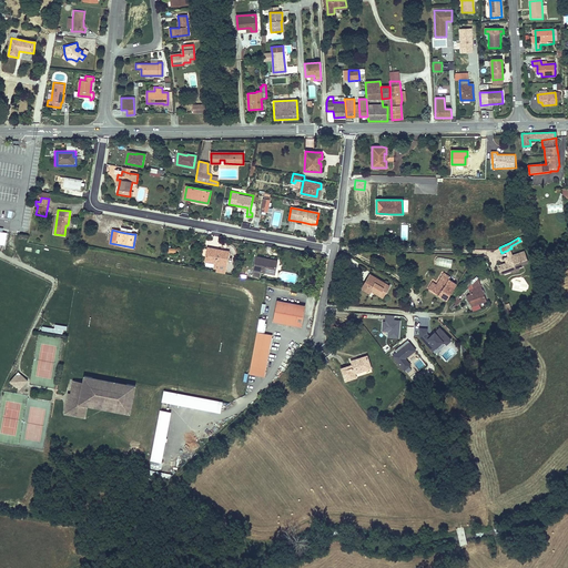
[(208,249),(203,247),(202,253),(203,255),(206,256),(205,261),(215,263),(219,263),(217,269),(216,273),(224,274),(226,264),(229,252),(208,247),(208,249)]
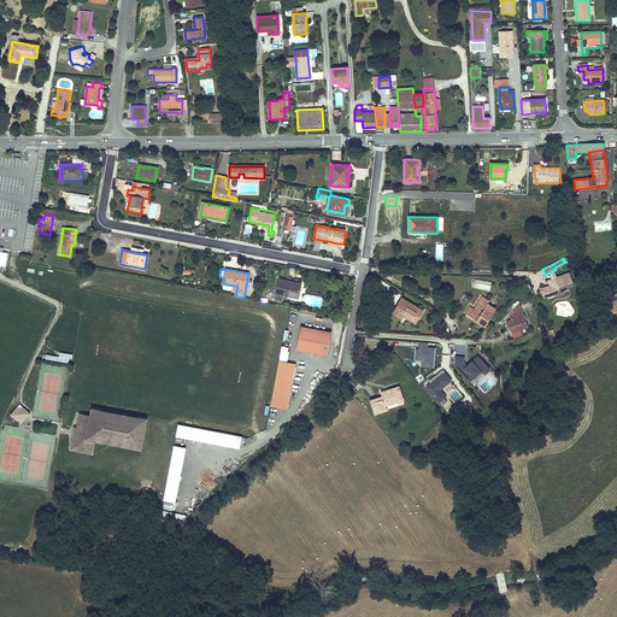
[(556,277),(552,278),(553,282),(551,286),(550,286),(542,288),(541,291),(544,297),(546,298),(554,294),(554,293),(559,292),(559,291),(563,289),(563,291),(568,288),(568,287),(574,285),(569,272),(556,277)]
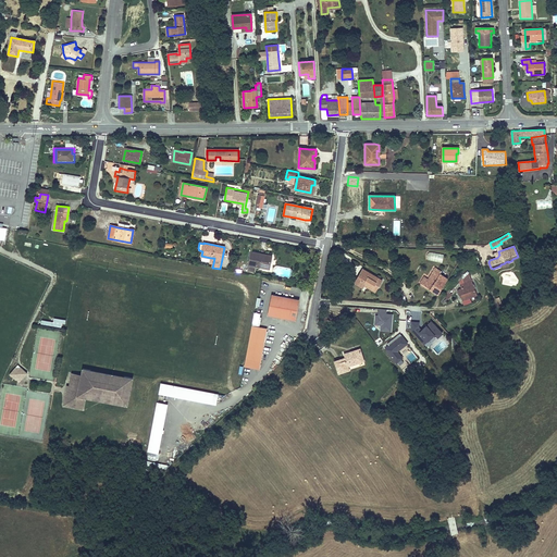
[(443,263),(445,255),(426,250),(424,254),(423,257),(424,260),(443,263)]
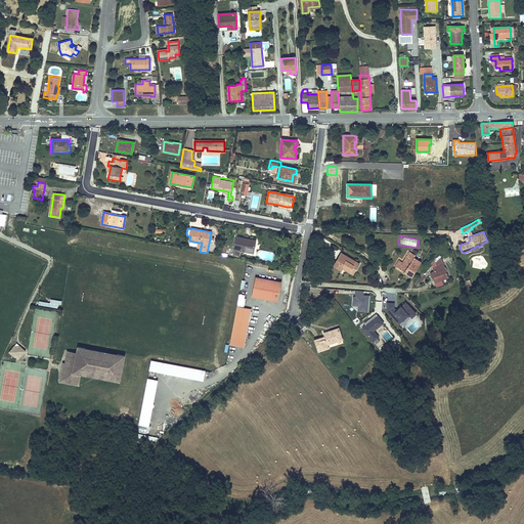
[(236,237),(233,254),(239,256),(241,251),(253,253),(255,241),(236,237)]
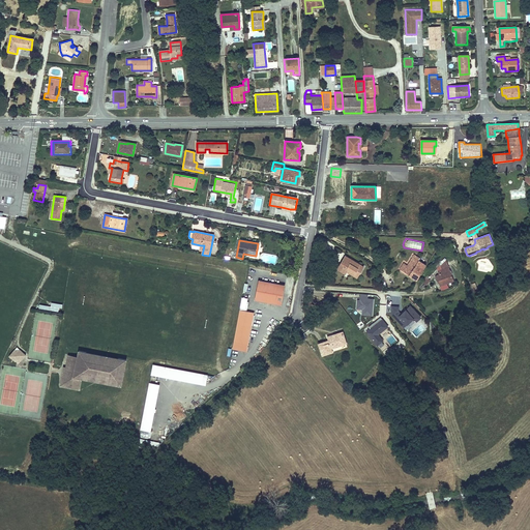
[(412,276),(417,280),(425,265),(418,261),(419,258),(414,255),(408,266),(404,263),(400,269),(412,276)]
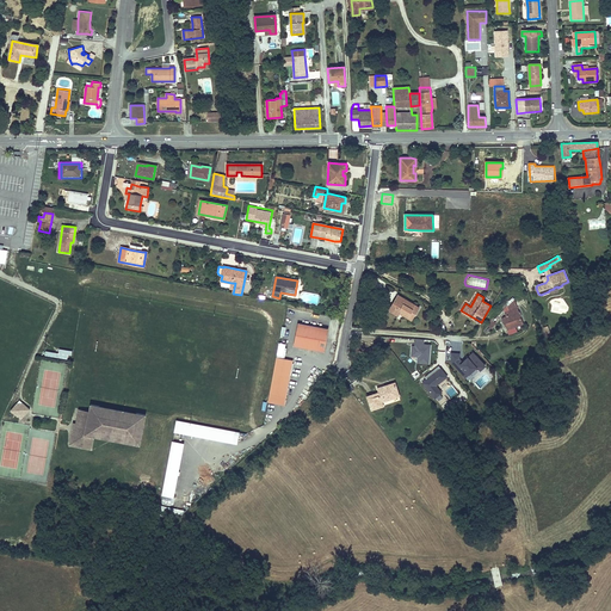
[(397,295),(390,308),(394,310),(393,313),(399,315),(400,313),(401,310),(402,312),(413,318),(419,308),(397,295)]
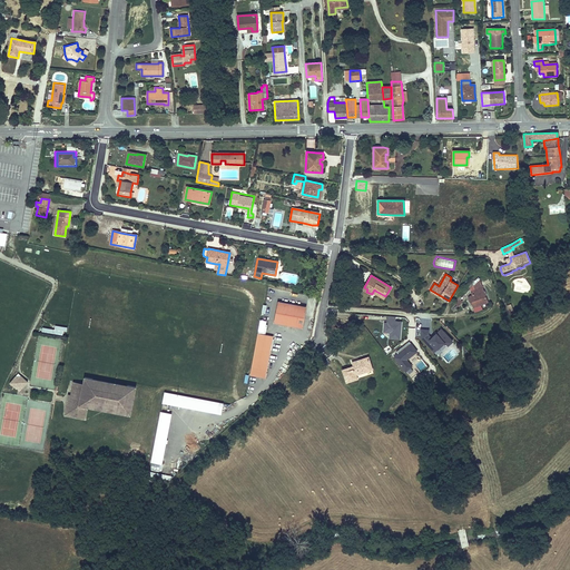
[(475,294),(469,296),(473,307),(488,302),(482,286),(477,288),(477,290),(474,291),(475,294)]
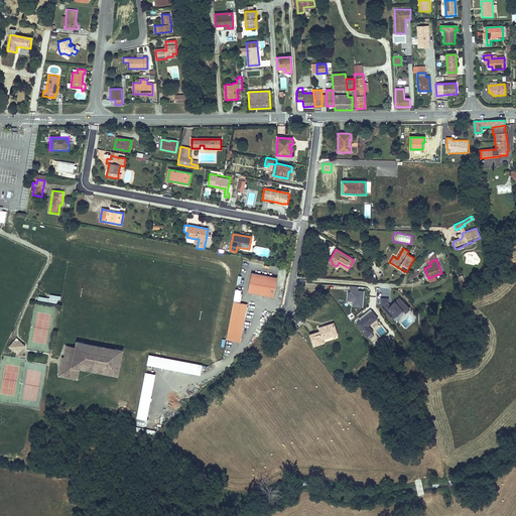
[(252,273),(248,291),(273,296),(276,278),(252,273)]
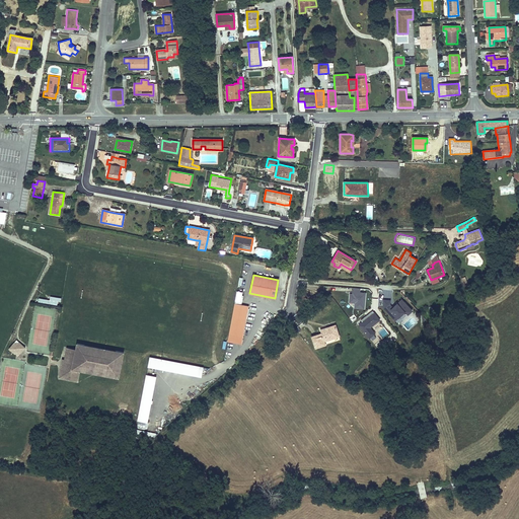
[(355,302),(354,307),(365,308),(366,291),(360,291),(361,288),(353,288),(352,292),(350,292),(349,302),(355,302)]
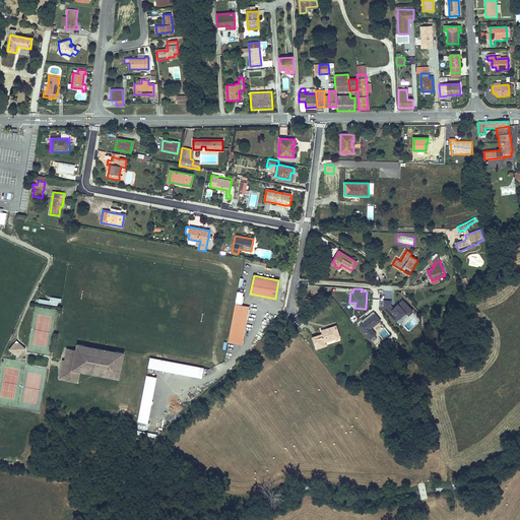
[(385,304),(382,306),(398,324),(413,310),(402,298),(394,305),(387,298),(383,302),(385,304)]
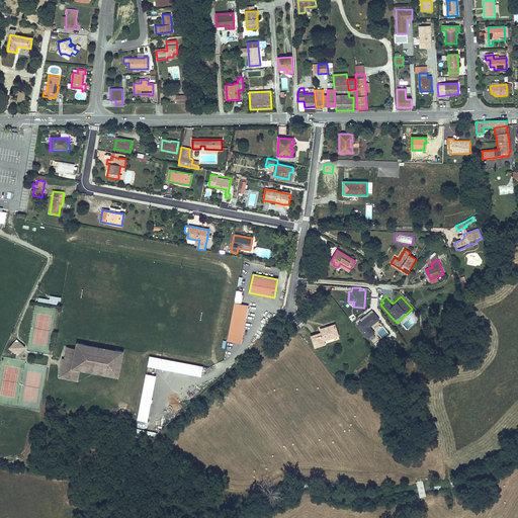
[(230,326),(229,333),(242,335),(248,306),(234,303),(230,326)]
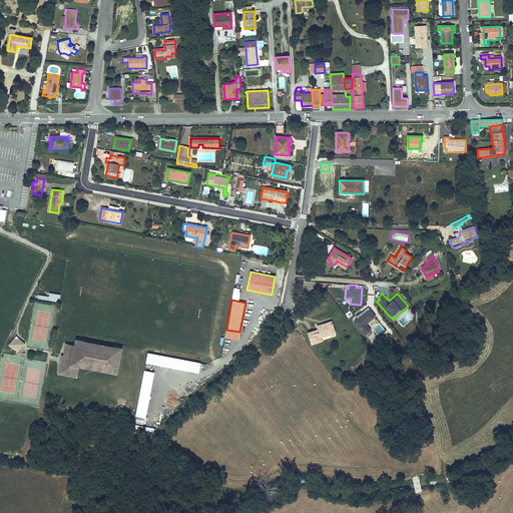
[(370,310),(355,322),(365,334),(370,330),(365,324),(375,317),(370,310)]
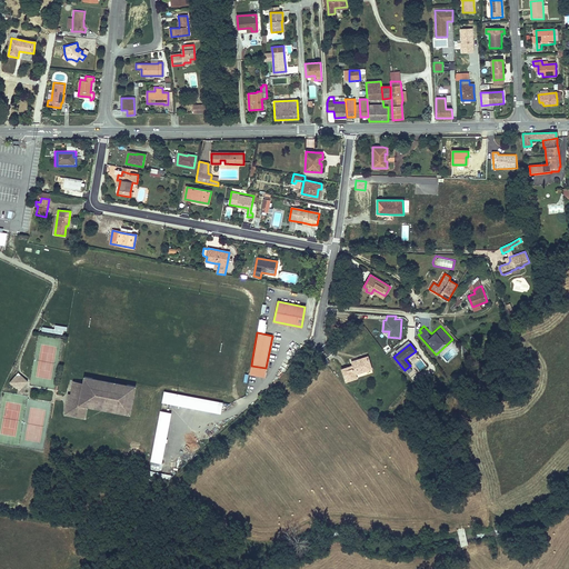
[(353,367),(342,370),(346,380),(356,377),(355,373),(371,368),(368,357),(352,362),(353,367)]
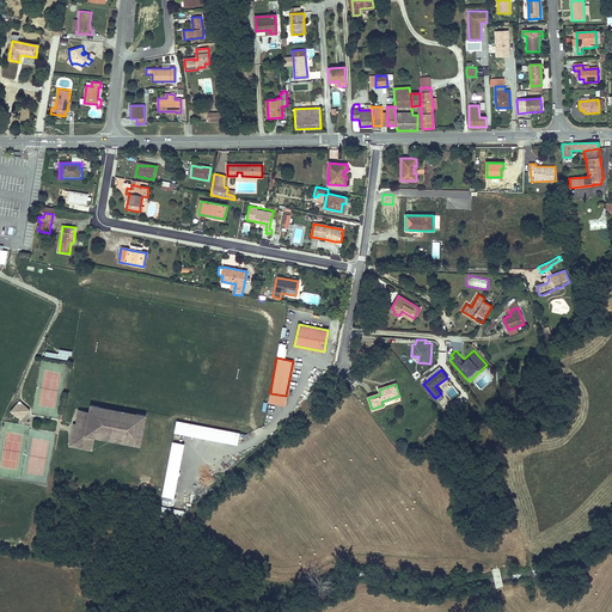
[(451,398),(459,393),(453,385),(445,391),(451,398)]
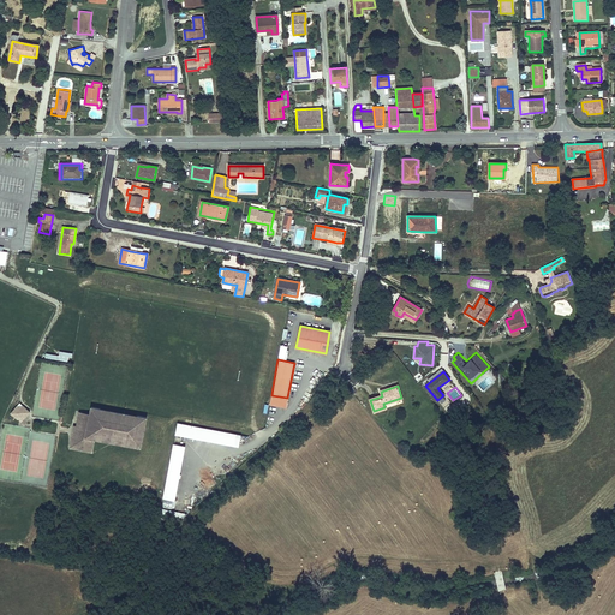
[(287,398),(272,395),(269,404),(286,407),(287,398)]
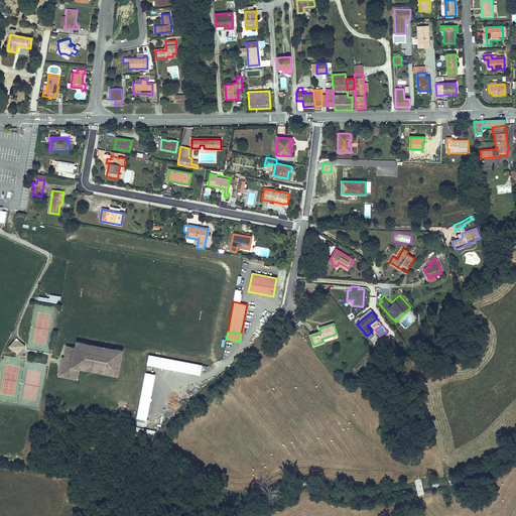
[(14,342),(9,347),(12,350),(13,349),(14,349),(14,350),(16,350),(16,351),(17,351),(18,351),(18,350),(20,349),(20,348),(21,348),(23,349),(25,347),(21,343),(19,343),(19,341),(14,342)]
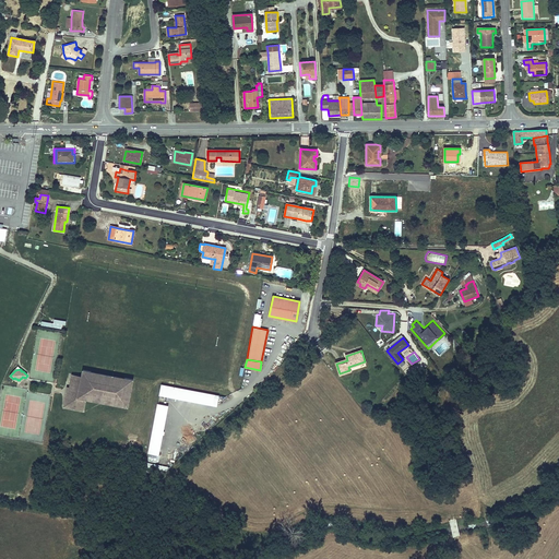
[(70,379),(69,388),(68,393),(73,407),(83,409),(85,400),(104,403),(127,407),(129,393),(131,380),(115,377),(87,371),(82,370),(81,377),(80,380),(70,379)]
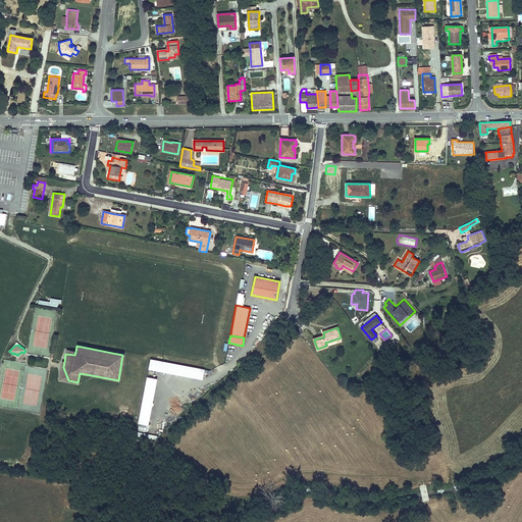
[(166,362),(151,359),(149,367),(165,370),(166,362)]
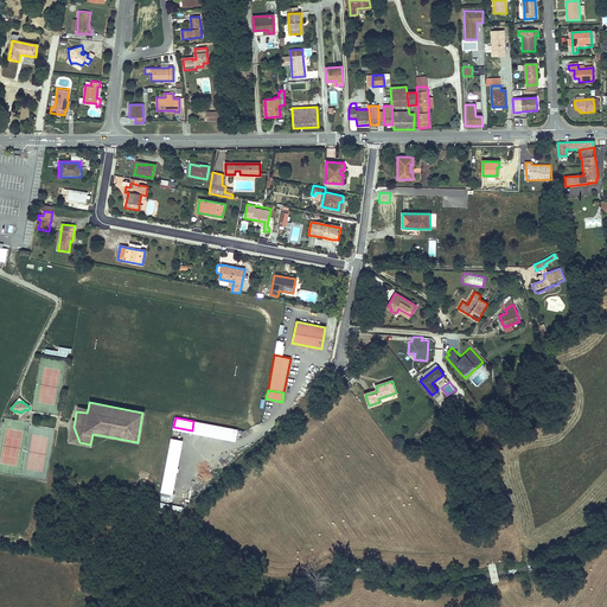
[(74,427),(75,421),(72,421),(71,427),(69,439),(68,443),(71,443),(89,447),(90,445),(80,442),(74,427)]
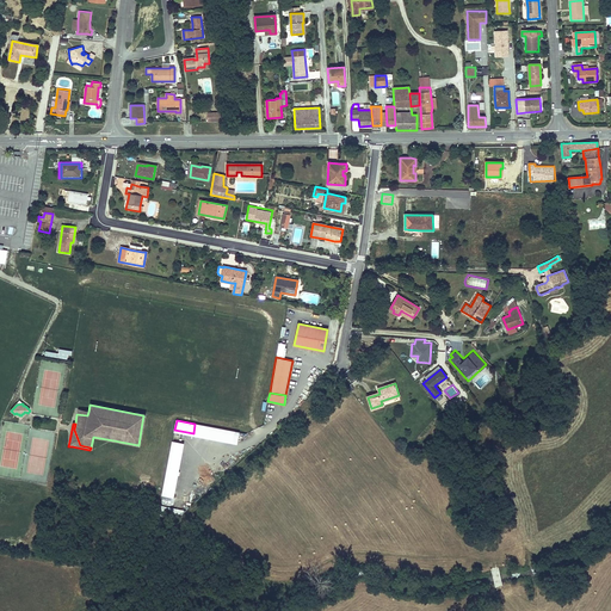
[(193,433),(174,430),(174,431),(236,443),(239,432),(195,424),(193,433)]
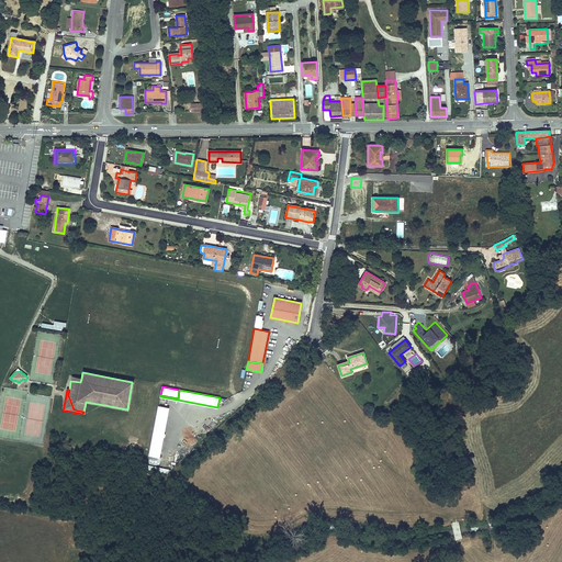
[(168,408),(159,406),(149,456),(159,457),(168,408)]
